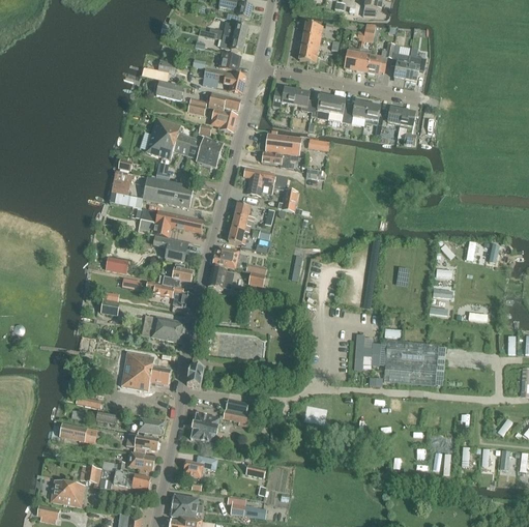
[(219,0),(218,5),(234,9),(233,13),(227,12),(226,17),(236,20),(242,21),(243,18),(248,19),(252,5),(251,5),(252,3),(241,1),(240,3),(236,2),(237,0),(219,0)]
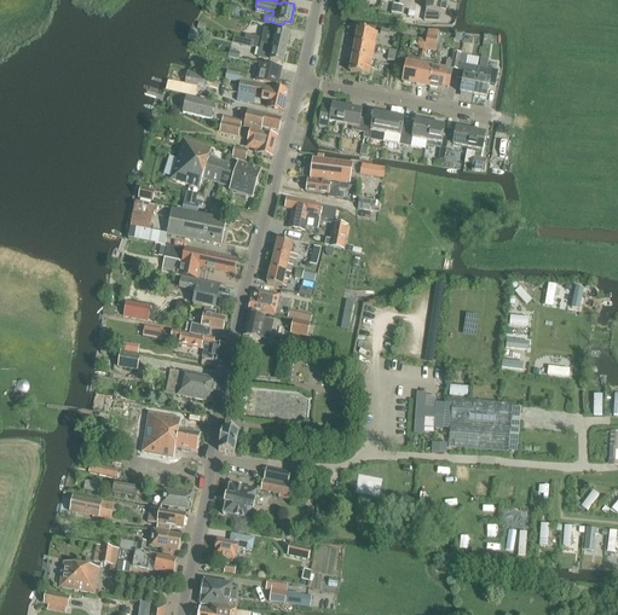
[(426,0),(425,7),(422,18),(438,19),(439,13),(438,13),(438,10),(444,11),(446,0),(426,0)]
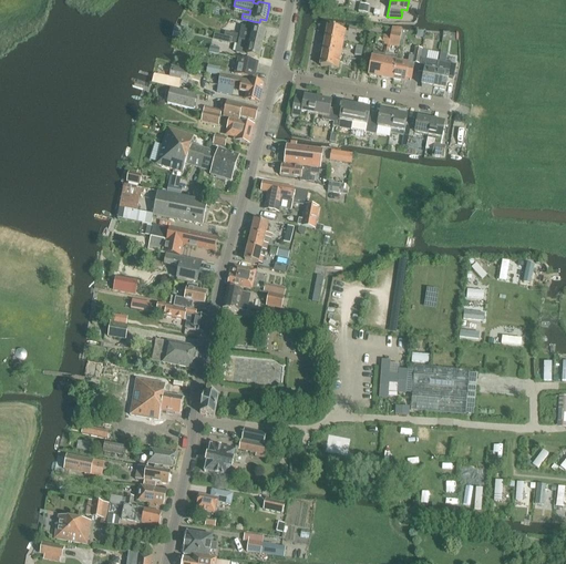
[(359,1),(358,9),(367,11),(369,2),(359,1)]
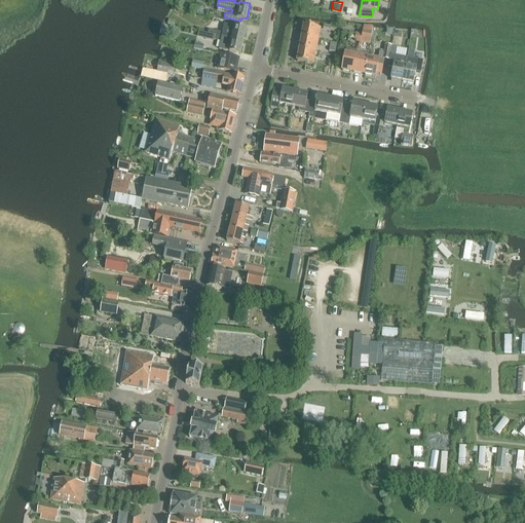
[(208,27),(207,31),(242,39),(245,27),(233,24),(229,23),(228,31),(222,29),(222,30),(208,27)]
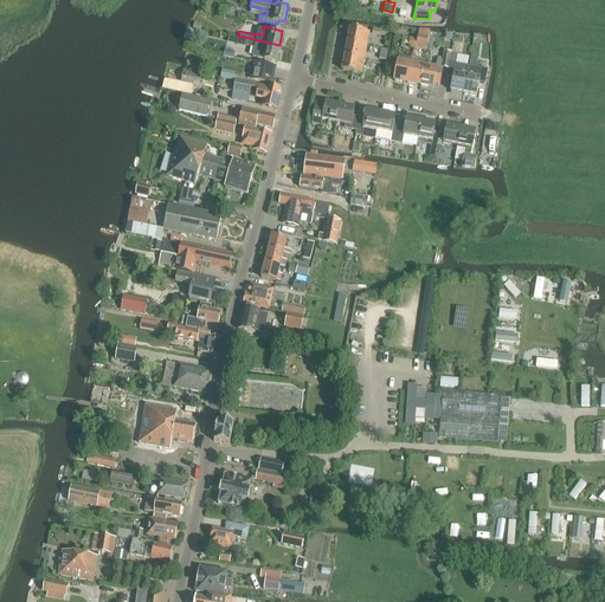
[(349,26),(347,40),(368,44),(369,38),(367,38),(368,30),(349,26)]
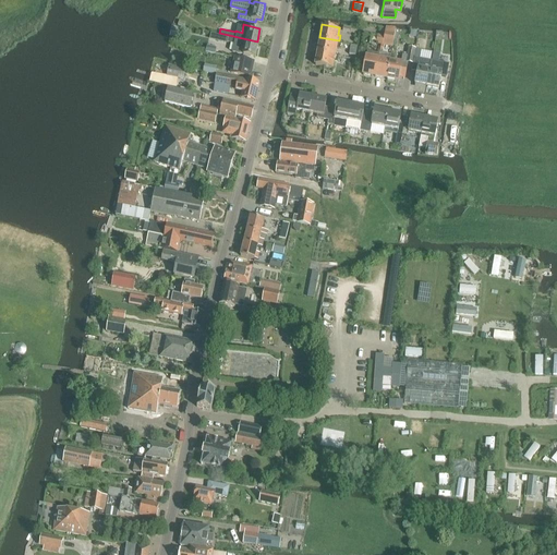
[(379,41),(379,43),(391,45),(392,37),(395,29),(394,29),(384,27),(383,34),(382,41),(379,41)]
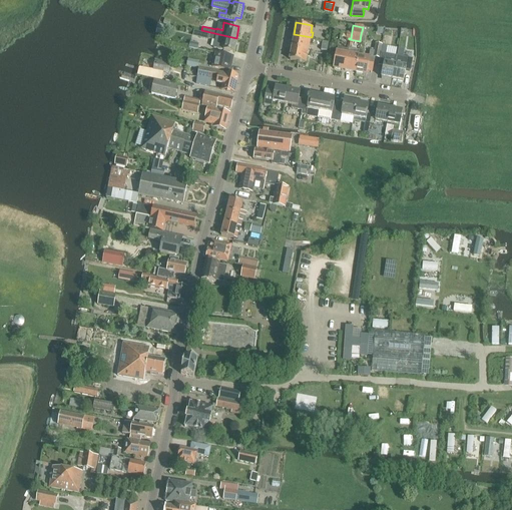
[(212,45),(219,47),(222,47),(222,48),(233,50),(236,38),(201,30),(200,35),(213,38),(212,45)]
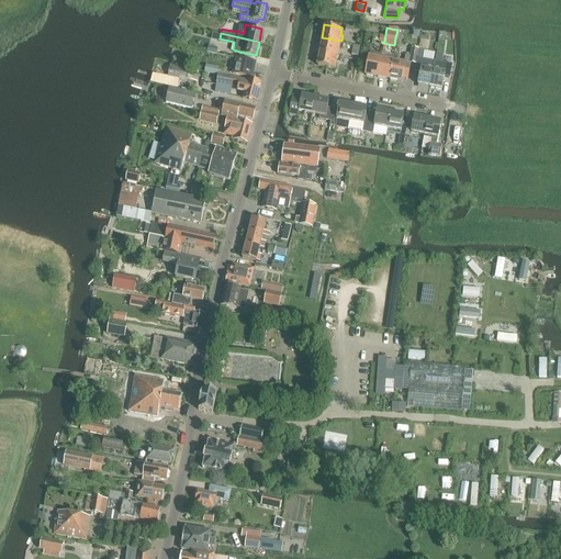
[(322,37),(320,49),(337,53),(338,46),(340,46),(341,41),(322,37)]
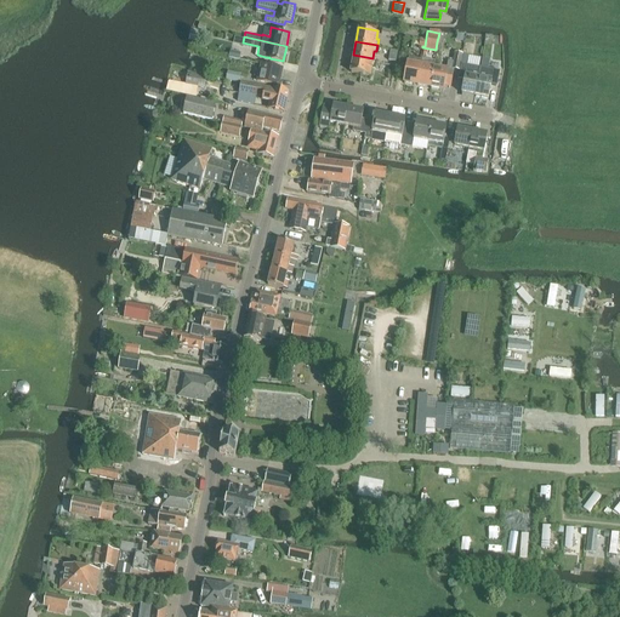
[(454,50),(451,60),(447,58),(445,68),(433,66),(428,84),(442,87),(443,81),(449,83),(451,68),(450,68),(450,66),(459,67),(460,61),(462,51),(454,50)]
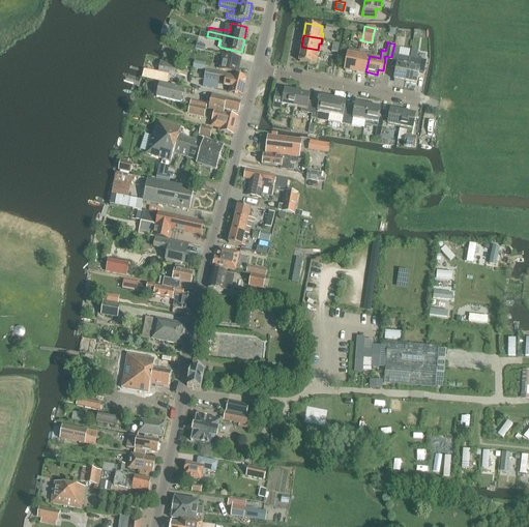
[(320,51),(318,50),(301,47),(298,59),(315,62),(317,55),(319,56),(320,51)]
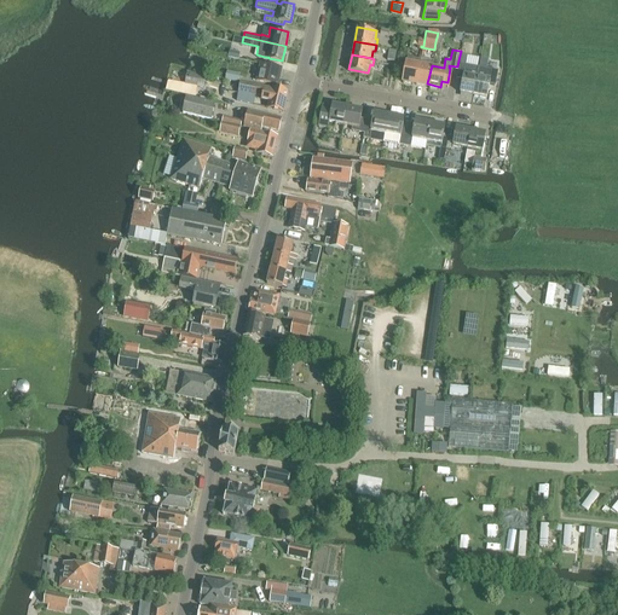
[(402,79),(415,81),(419,63),(420,57),(406,54),(402,79)]
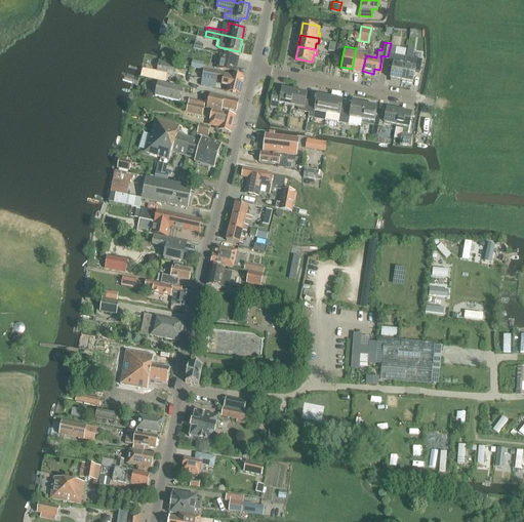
[(238,55),(219,51),(216,66),(235,70),(238,55)]
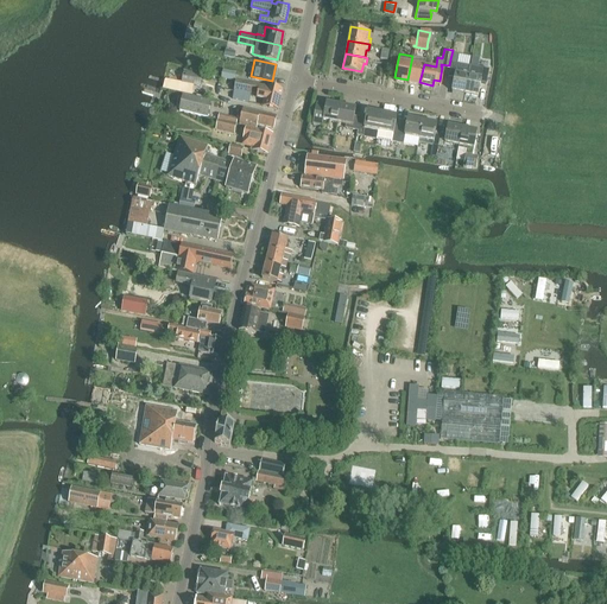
[(450,88),(463,90),(469,63),(450,59),(449,65),(447,74),(453,75),(450,88)]
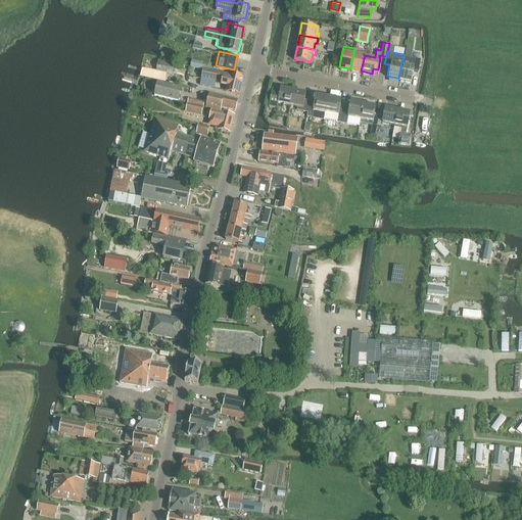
[(365,55),(353,53),(350,68),(361,71),(365,55)]
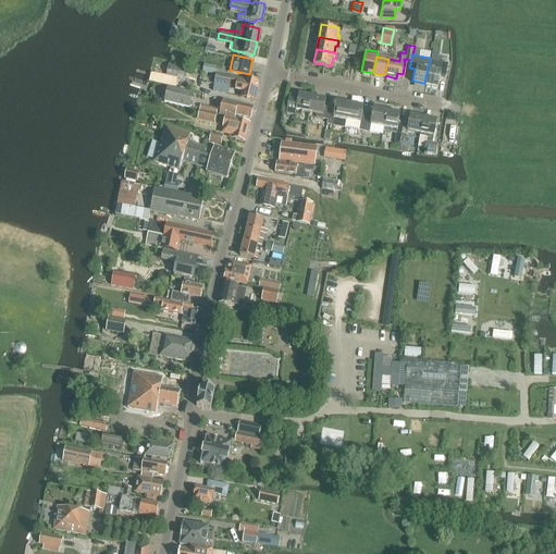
[(447,61),(430,58),(424,83),(436,86),(440,73),(444,74),(447,61)]
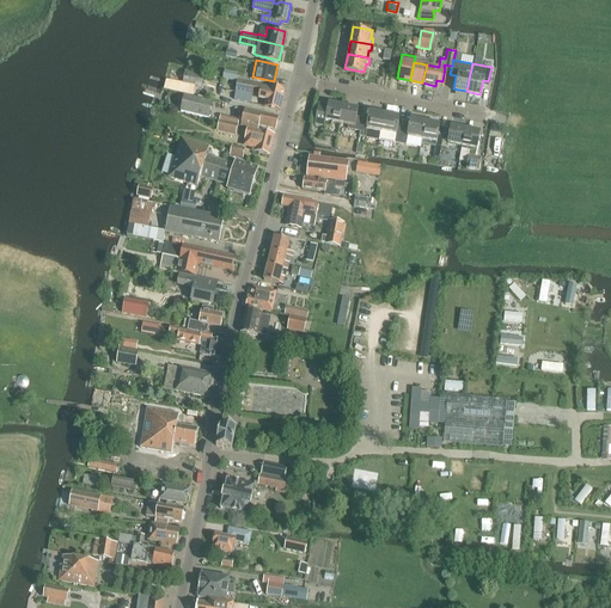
[(201,84),(203,72),(177,67),(175,79),(201,84)]
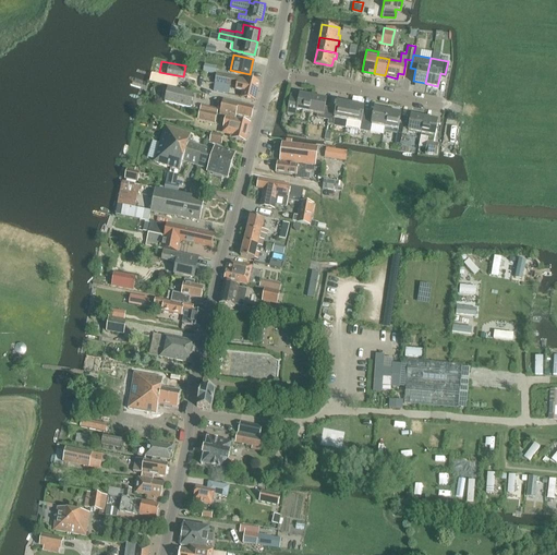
[(216,64),(203,62),(202,70),(215,72),(216,64)]
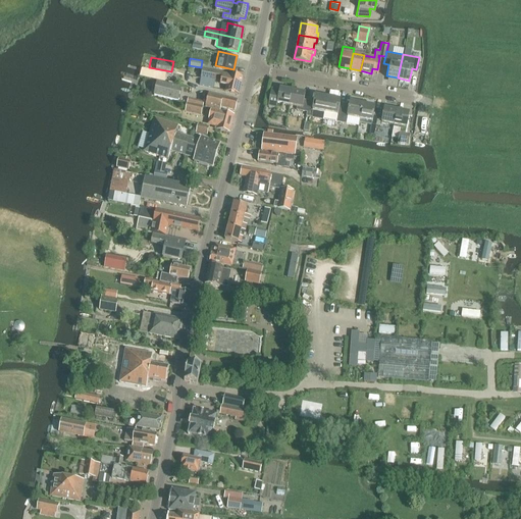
[(198,83),(213,86),(214,79),(226,81),(224,89),(238,92),(242,75),(228,71),(228,72),(201,67),(198,83)]
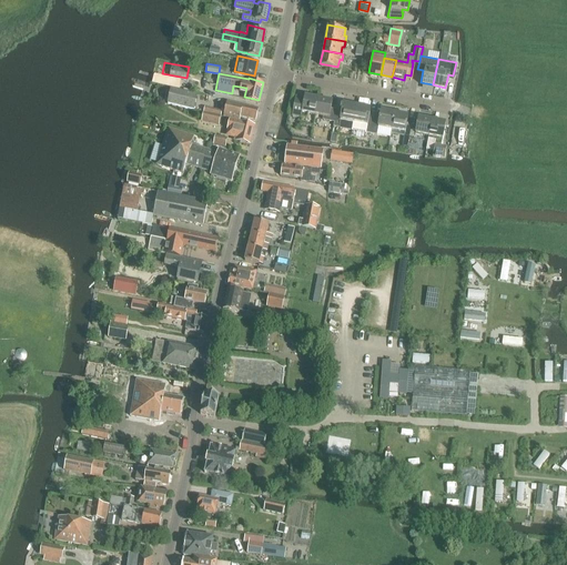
[(192,108),(195,93),(170,87),(166,101),(192,108)]
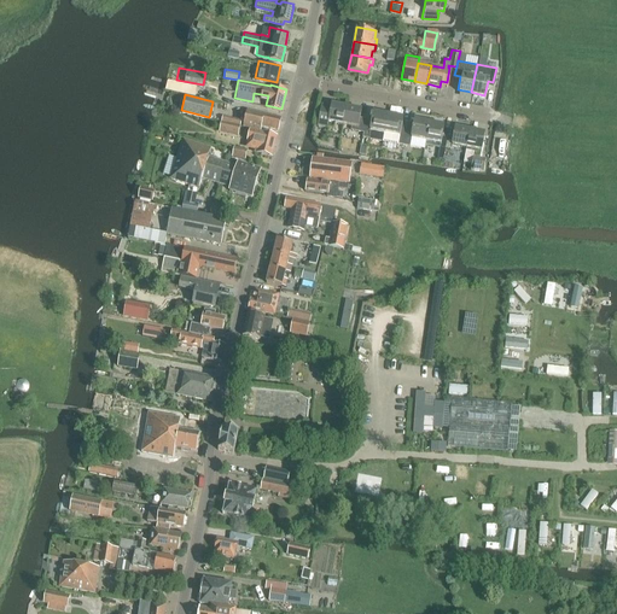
[(333,121),(342,122),(345,105),(331,101),(330,104),(320,103),(316,123),(332,126),(333,121)]
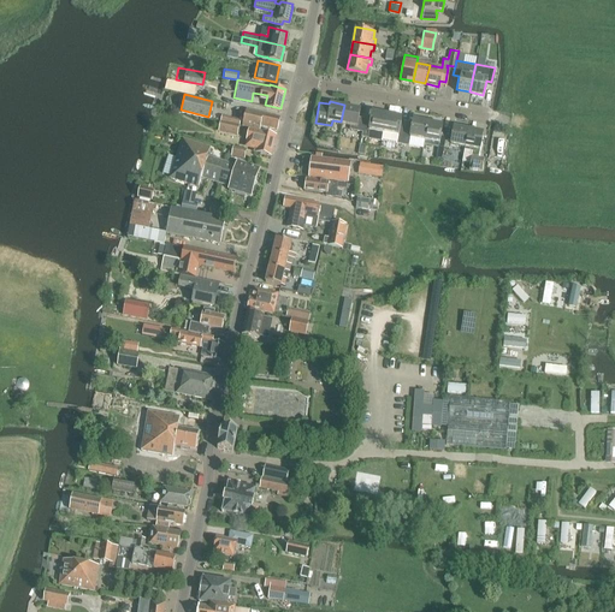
[(359,107),(344,105),(341,122),(355,124),(355,128),(361,129),(364,117),(358,116),(359,107)]
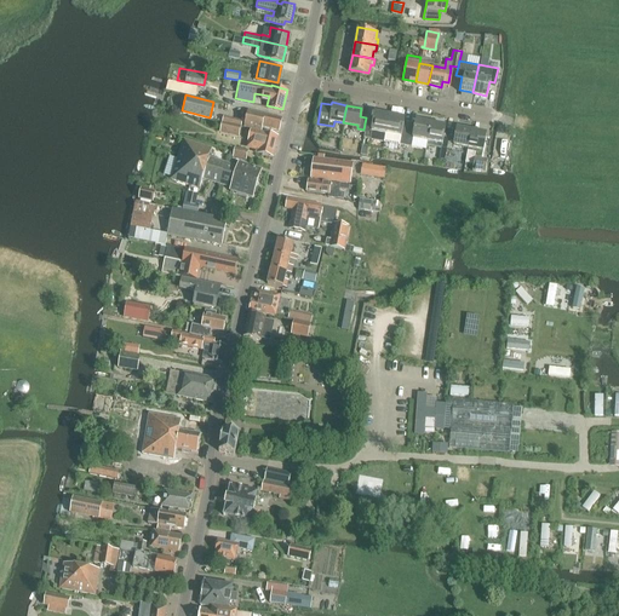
[(247,108),(246,109),(242,125),(261,128),(262,124),(278,128),(281,116),(264,111),(247,108)]
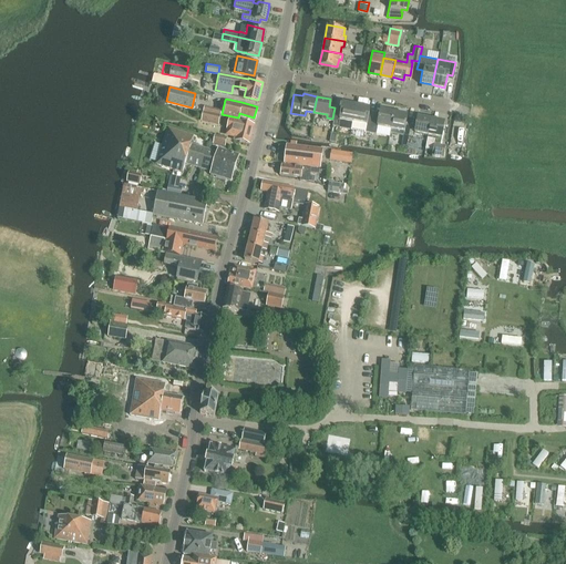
[(340,109),(335,108),(332,119),(338,120),(339,116),(351,119),(352,120),(354,103),(341,101),(340,109)]
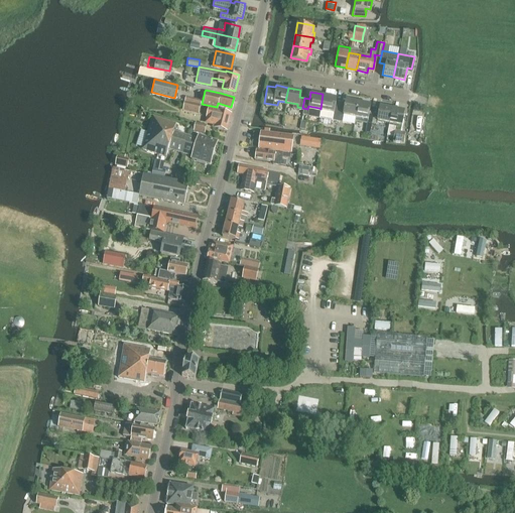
[(318,117),(332,119),(336,119),(339,104),(334,103),(336,96),(323,94),(320,109),(319,108),(318,117)]
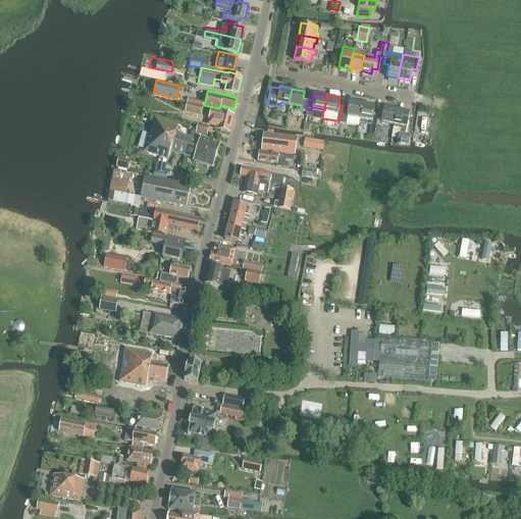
[(348,106),(343,105),(340,120),(345,121),(347,114),(359,116),(361,102),(349,99),(348,106)]
